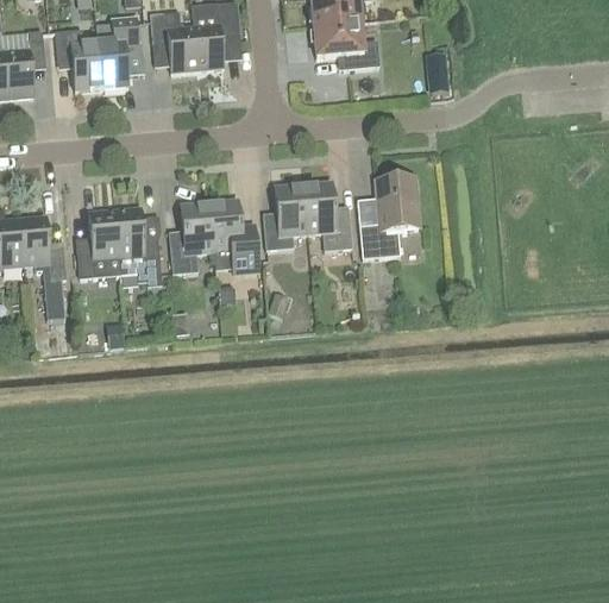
[(311,0),(313,25),(360,22),(358,0),(311,0)]
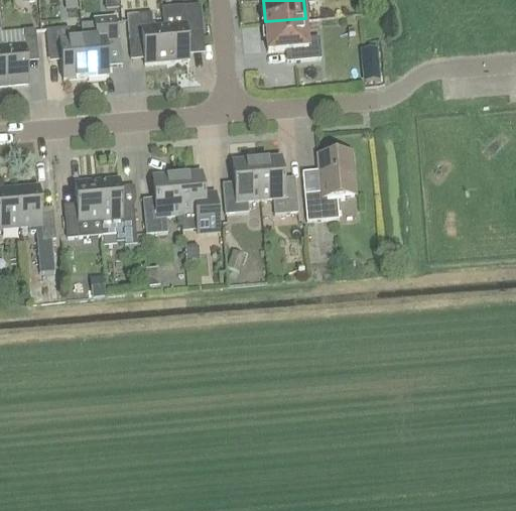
[(167,59),(189,57),(186,30),(203,29),(200,1),(173,4),(174,7),(162,8),(163,22),(167,59)]
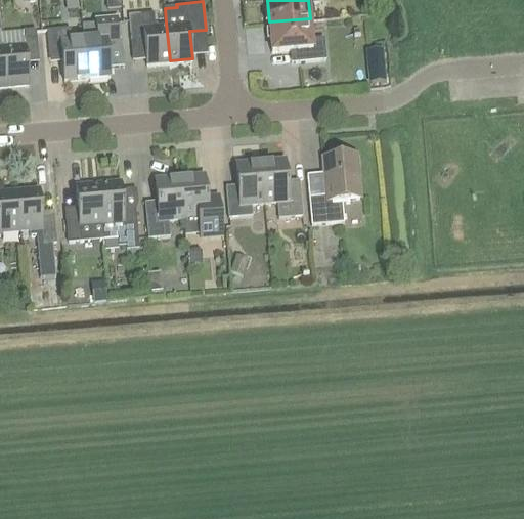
[(166,23),(155,24),(153,9),(129,12),(131,37),(144,36),(146,62),(170,60),(166,23)]
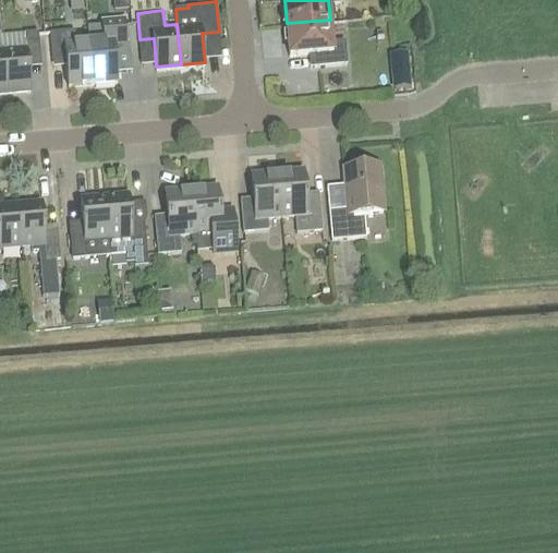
[(93,82),(118,80),(114,50),(128,48),(124,15),(102,17),(102,24),(88,26),(89,39),(93,82)]
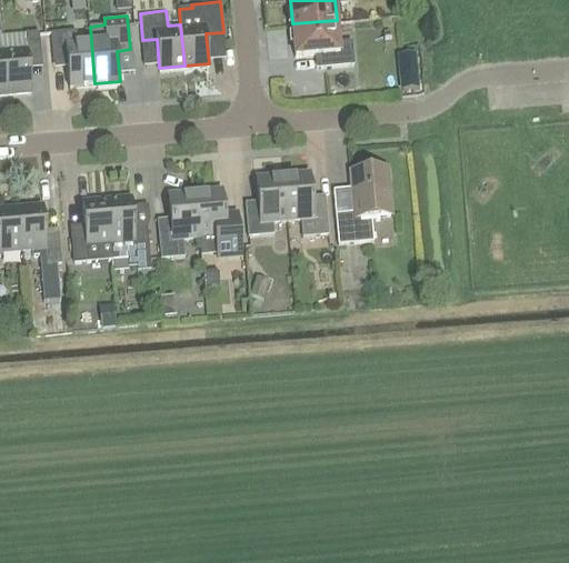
[(319,51),(320,64),(353,61),(351,38),(338,39),(337,20),(292,23),(295,53),(319,51)]
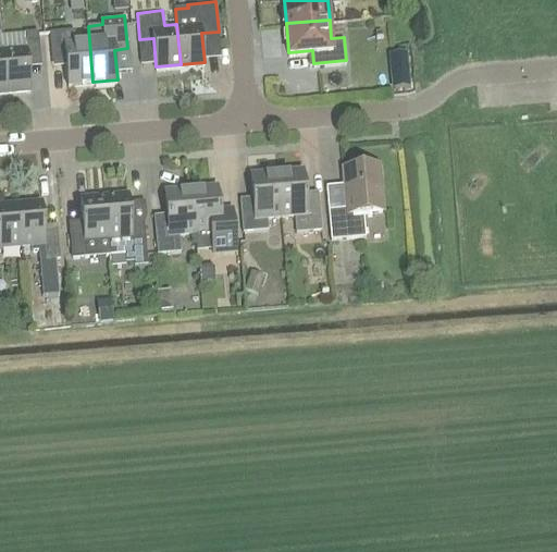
[(93,82),(89,39),(76,40),(74,27),(50,29),(52,56),(65,53),(69,84),(93,82)]
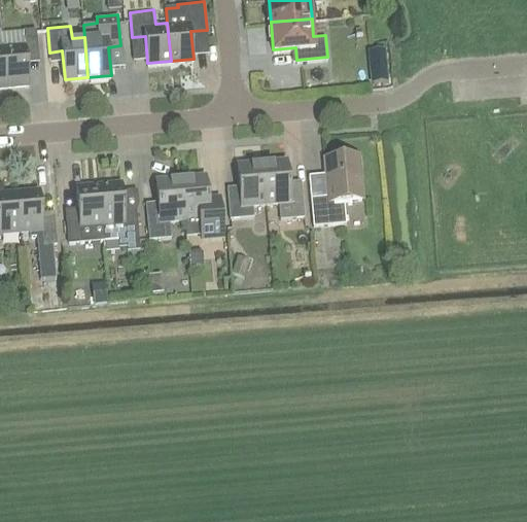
[(25,44),(2,46),(6,84),(29,82),(27,61),(25,36),(37,35),(36,27),(24,28),(24,29),(25,44)]
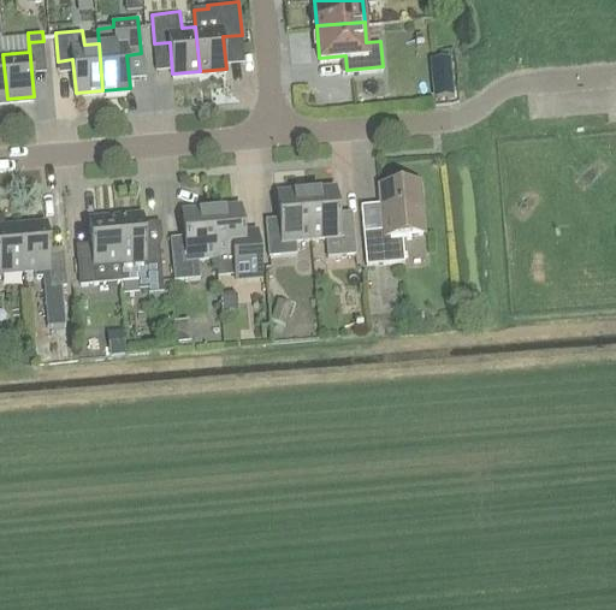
[(450,75),(431,76),(432,95),(452,94),(450,75)]
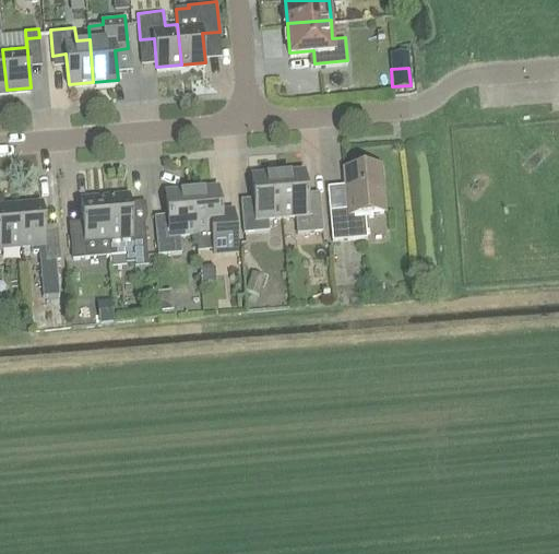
[(365,210),(383,209),(379,161),(345,164),(348,205),(330,208),(332,237),(367,234),(365,210)]
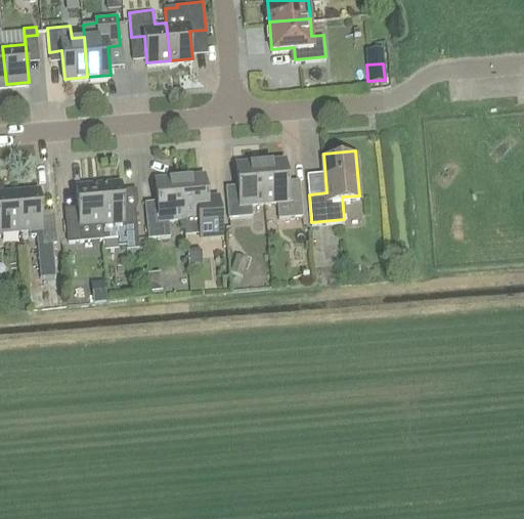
[(279,215),(303,213),(300,177),(288,178),(286,157),(261,159),(264,201),(277,199),(279,215)]
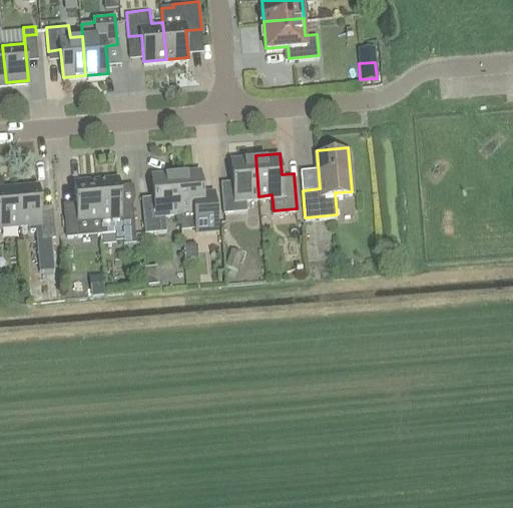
[(246,197),(259,196),(255,155),(231,157),(233,178),(221,179),(224,210),(247,208),(246,197)]
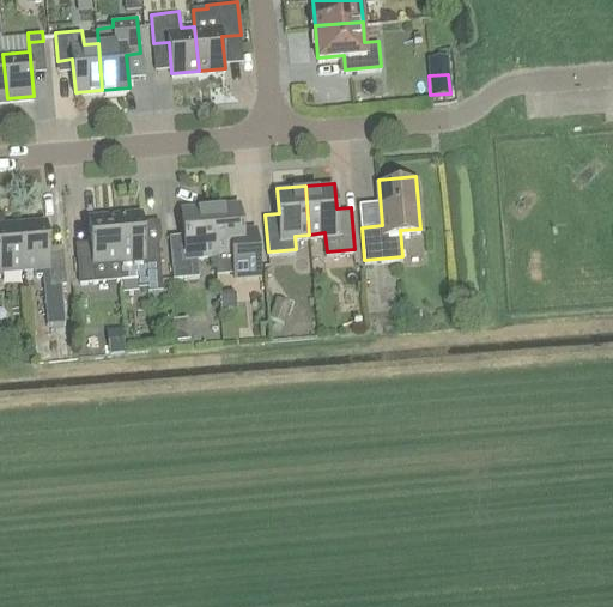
[(242,226),(240,201),(211,205),(214,253),(216,267),(234,265),(235,273),(254,272),(260,271),(256,225),(242,226)]
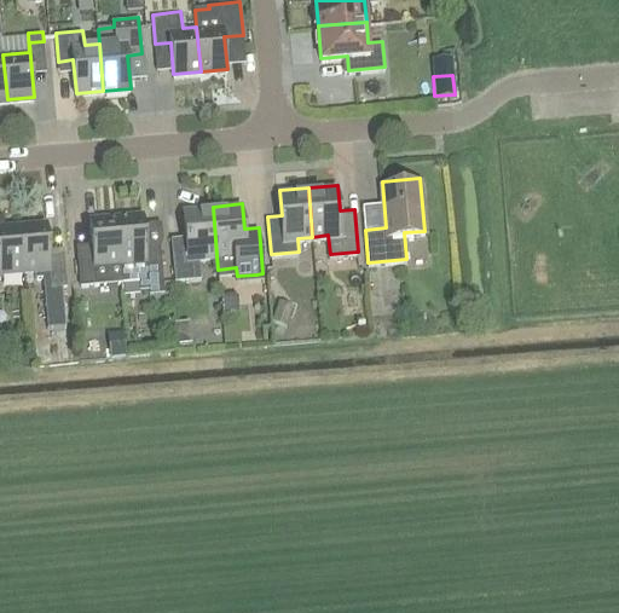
[(200,256),(217,255),(213,207),(184,209),(186,233),(172,236),(175,278),(201,276),(200,256)]
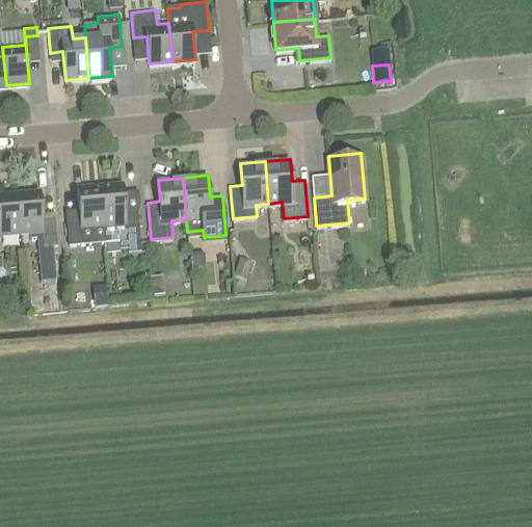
[(123,183),(100,185),(104,224),(105,241),(120,240),(121,248),(129,247),(129,251),(141,249),(138,210),(126,211),(123,183)]
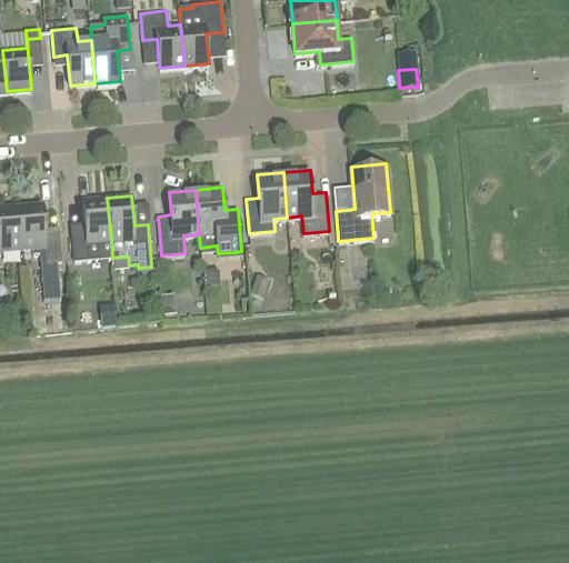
[(86,230),(72,231),(75,260),(88,259),(87,241),(111,239),(107,198),(82,200),(85,223),(86,230)]
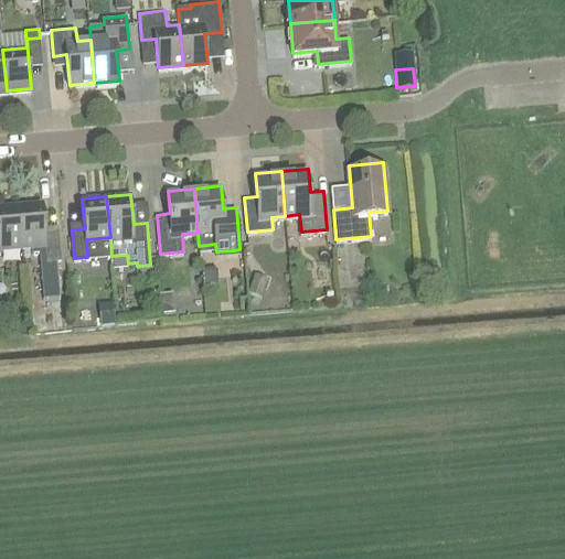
[(61,259),(59,230),(45,232),(43,202),(18,204),(22,245),(33,244),(34,250),(41,249),(44,297),(60,294),(56,259),(61,259)]
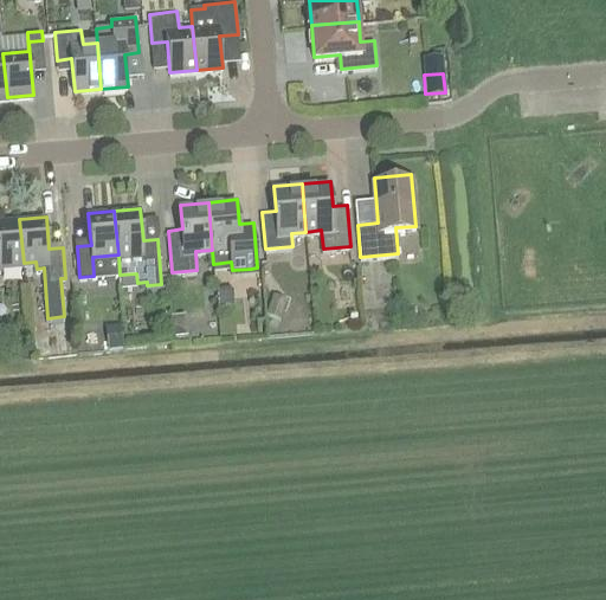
[(0,264),(24,263),(19,219),(0,220),(0,264)]
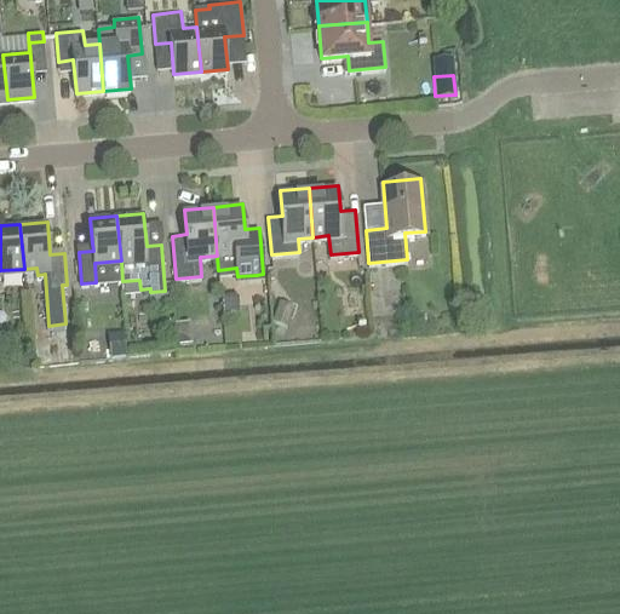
[(296,305),(280,299),(273,320),(288,326),(296,305)]
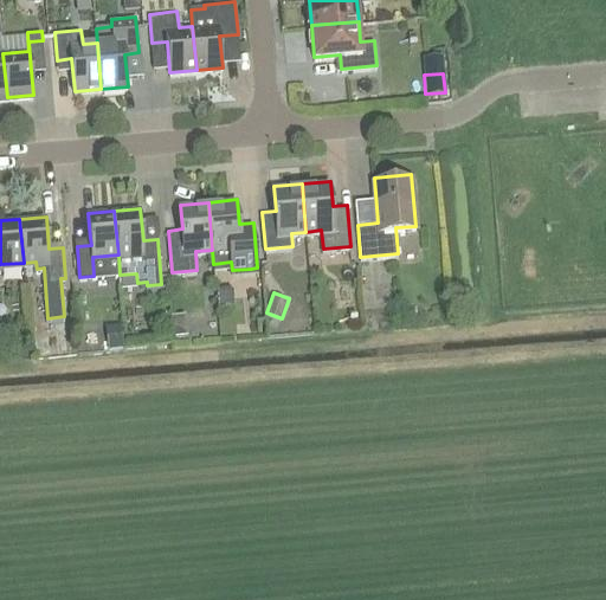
[(120,322),(105,323),(107,331),(108,348),(122,347),(120,322)]
